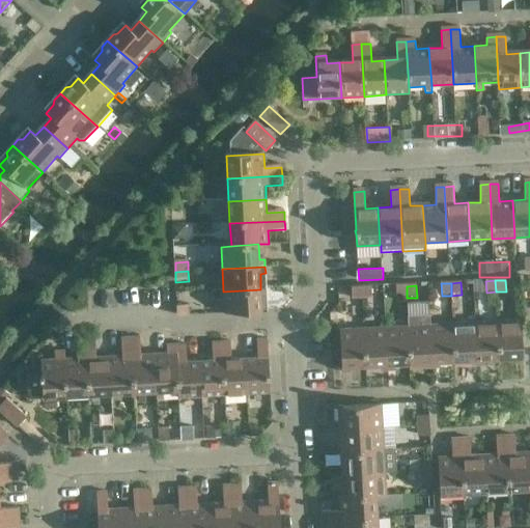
[(407,298),(407,286),(396,286),(397,299),(407,298)]
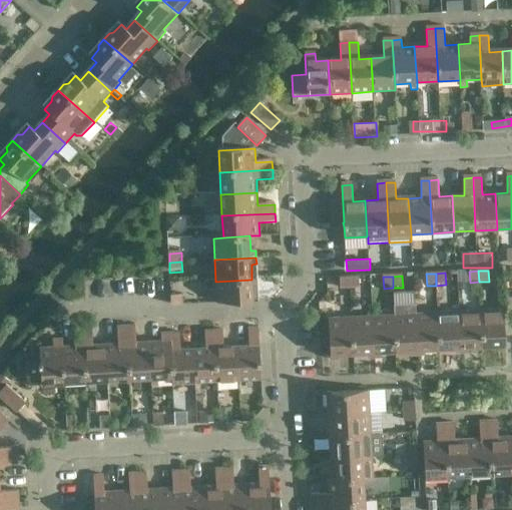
[(350,290),(349,278),(339,279),(340,290),(350,290)]
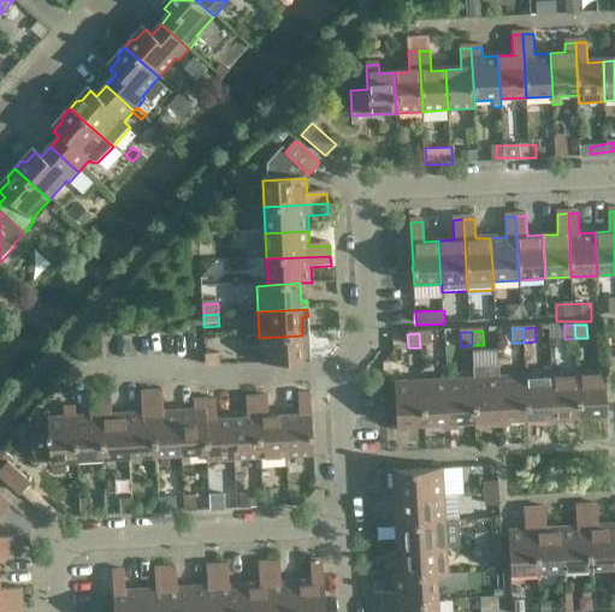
[(431,346),(431,333),(419,333),(420,348),(431,346)]
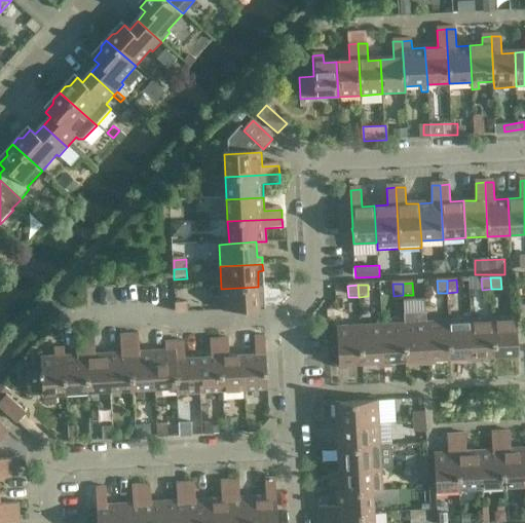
[(258,287),(221,289),(223,311),(265,309),(264,301),(259,301),(258,287)]
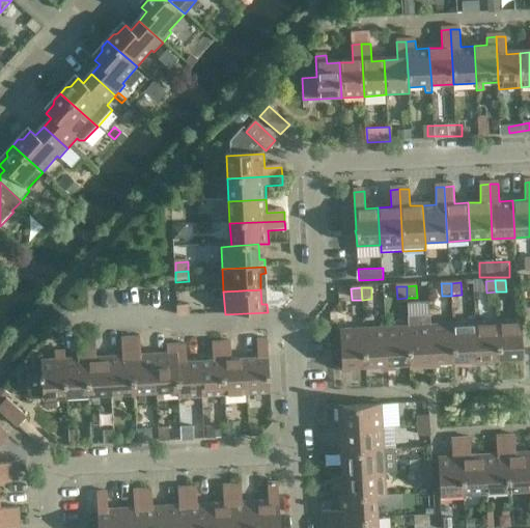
[(177,317),(189,316),(189,307),(176,307),(177,317)]
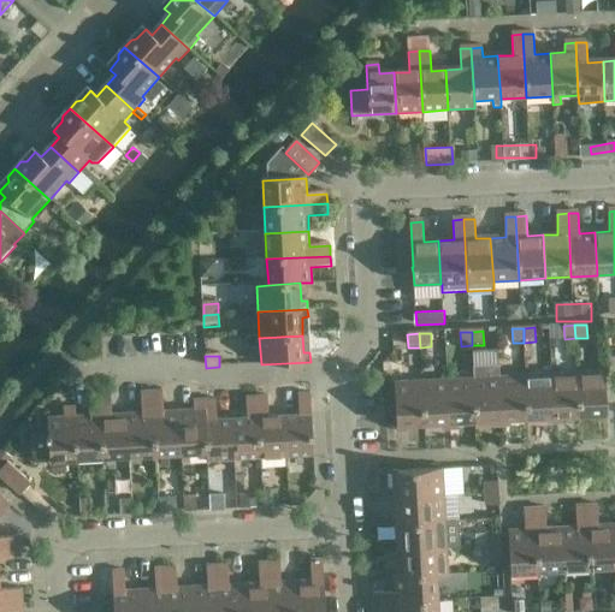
[(605,373),(578,374),(580,417),(598,416),(598,423),(608,422),(605,373)]
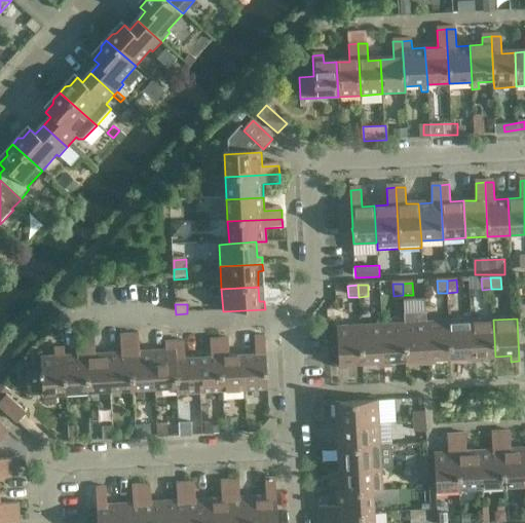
[(493,320),(471,321),(474,363),(480,363),(480,358),(495,357),(493,320)]
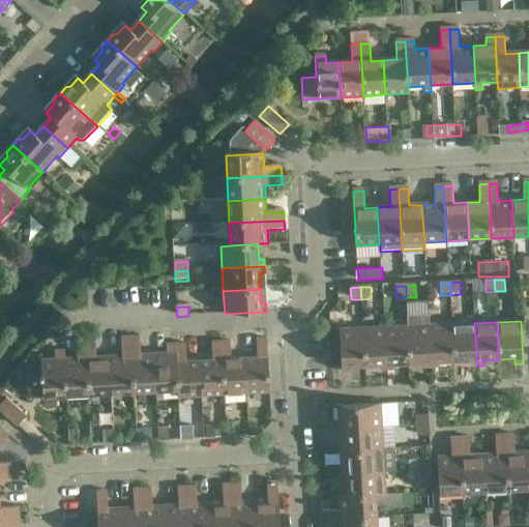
[(474,323),(452,324),(454,361),(469,361),(470,367),(477,366),(474,323)]
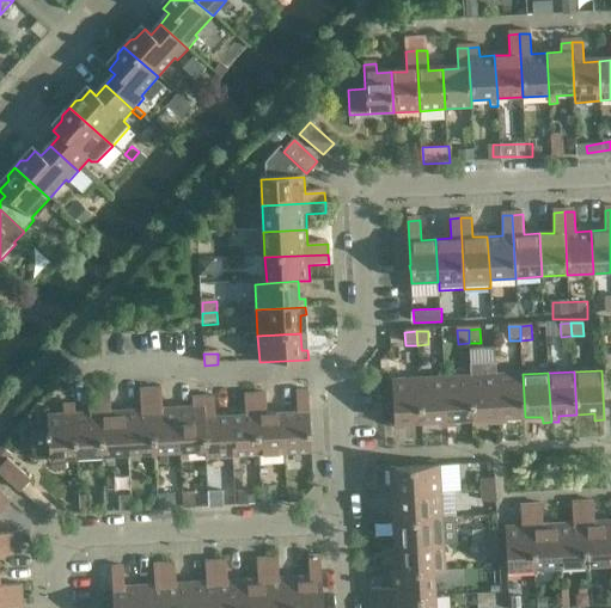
[(523,374),(496,376),(500,425),(507,424),(507,418),(525,417),(523,374)]
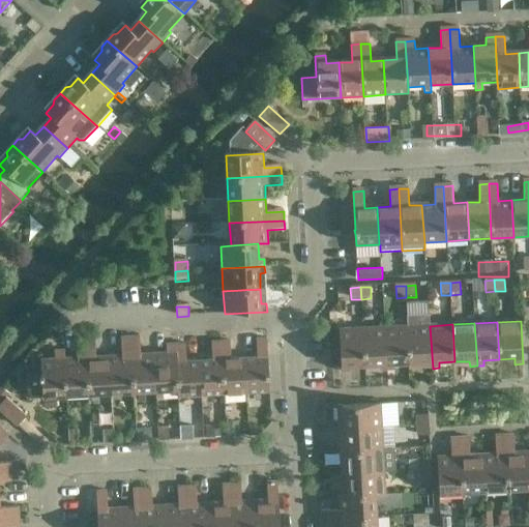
[(430,326),(408,327),(410,364),(424,363),(425,369),(433,369),(430,326)]
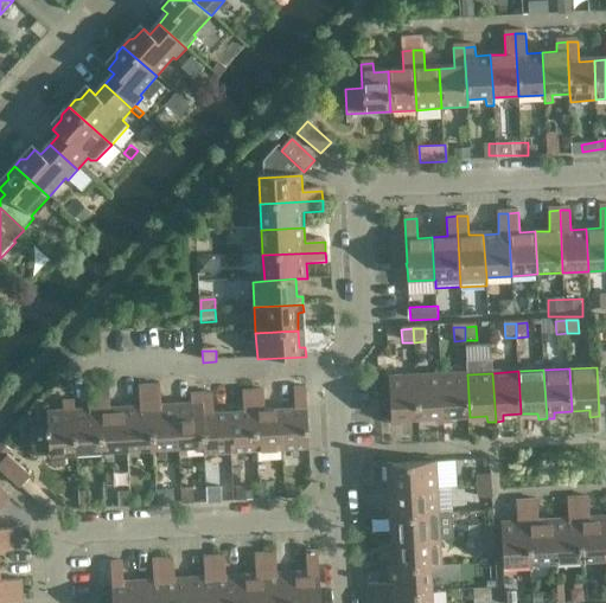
[(467,374),(441,376),(445,424),(452,424),(452,418),(470,417),(467,374)]
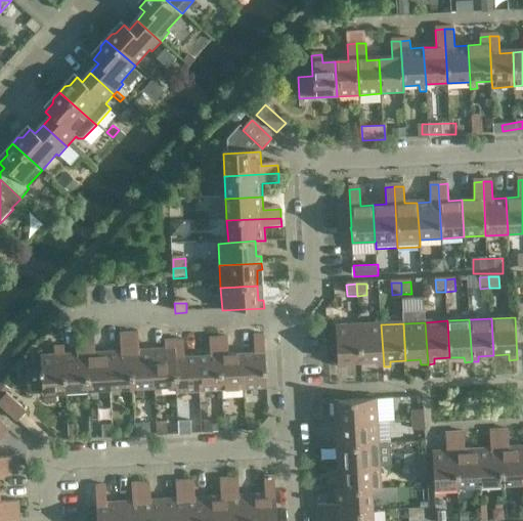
[(381,324),(358,326),(360,362),(376,361),(377,367),(384,366),(381,324)]
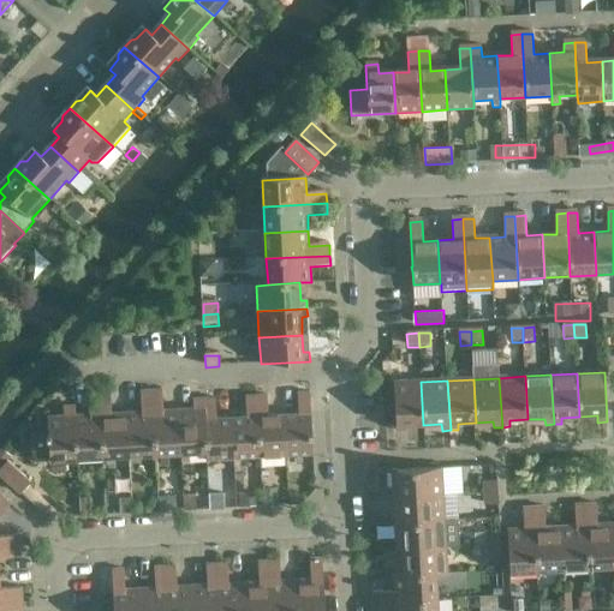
[(406,426),(423,425),(421,382),(394,383),(398,433),(406,432),(406,426)]
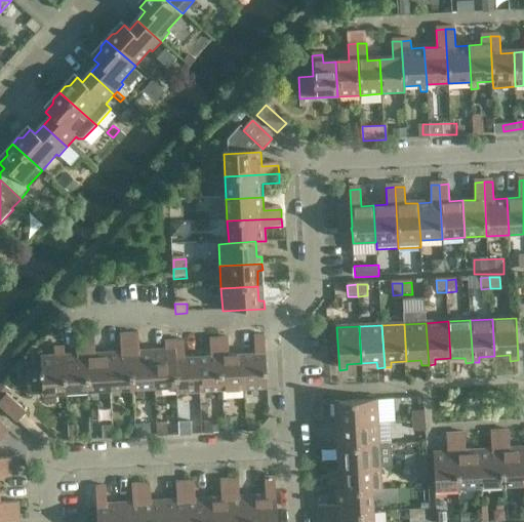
[(121,354),(109,354),(111,391),(130,390),(130,397),(133,397),(129,335),(120,336),(121,354)]
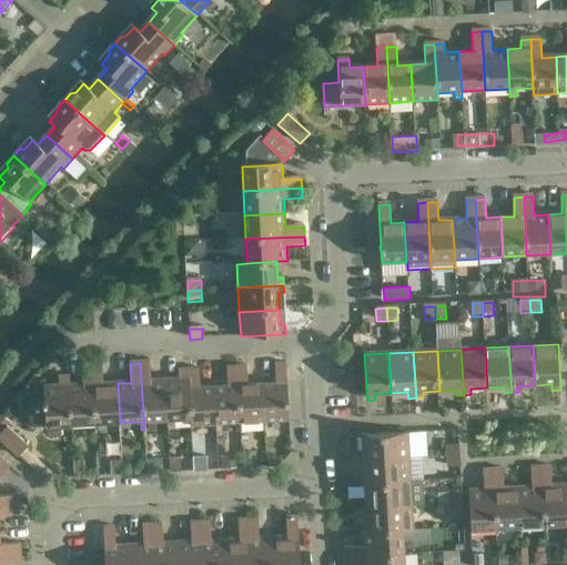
[(150,363),(140,363),(144,430),(147,429),(145,422),(168,421),(165,381),(151,382),(150,363)]
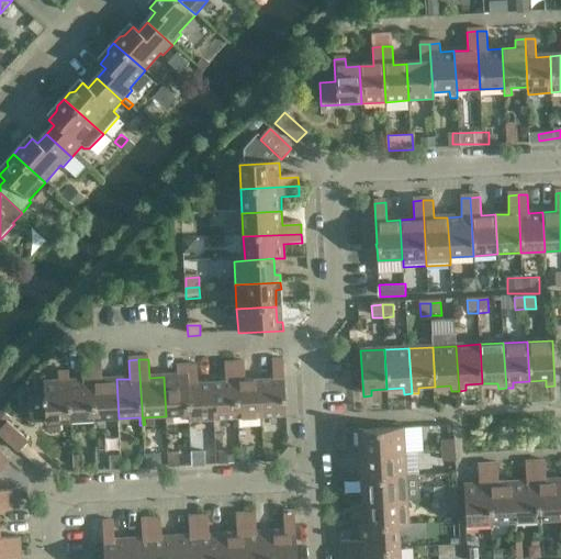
[(101,361),(91,362),(94,421),(119,418),(116,379),(102,380),(101,361)]
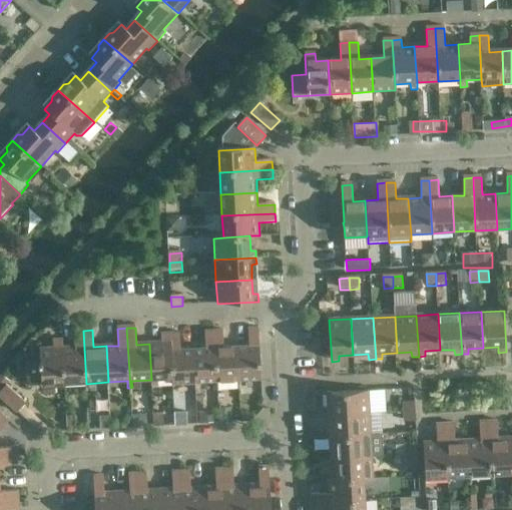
[(249,348),(236,348),(238,382),(262,381),(259,330),(248,331),(249,348)]
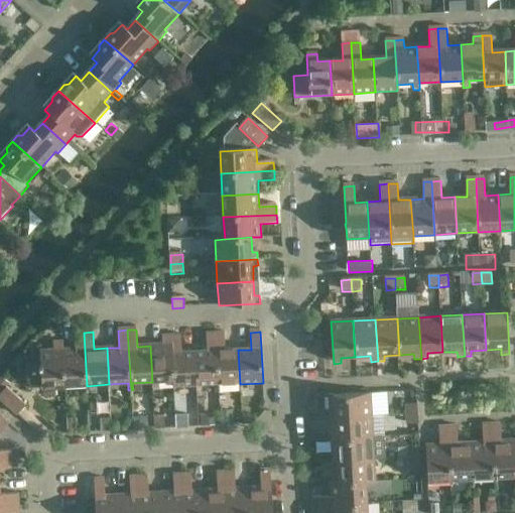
[(62,343),(65,387),(87,386),(84,333),(75,333),(76,350),(63,351),(62,343)]
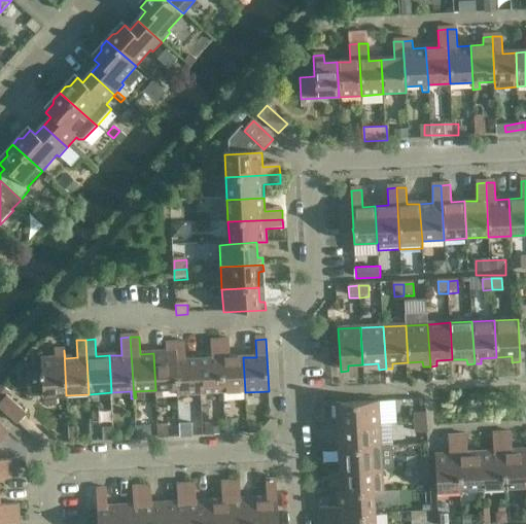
[(229,341),(220,342),(223,393),(245,392),(243,357),(230,358),(229,341)]
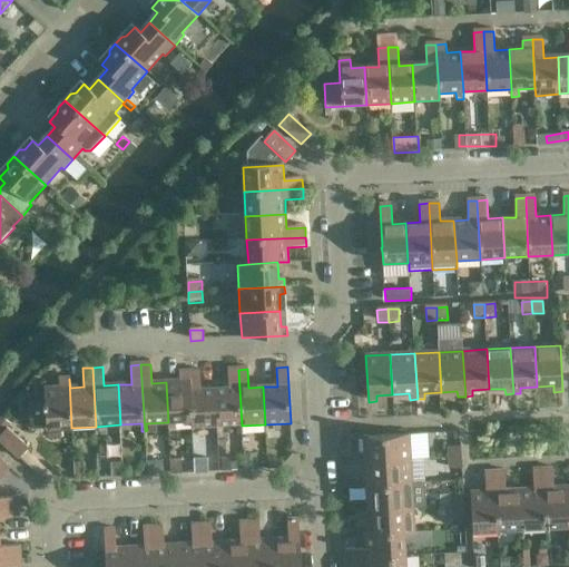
[(228,389),(215,390),(217,427),(242,426),(238,370),(228,370),(228,389)]
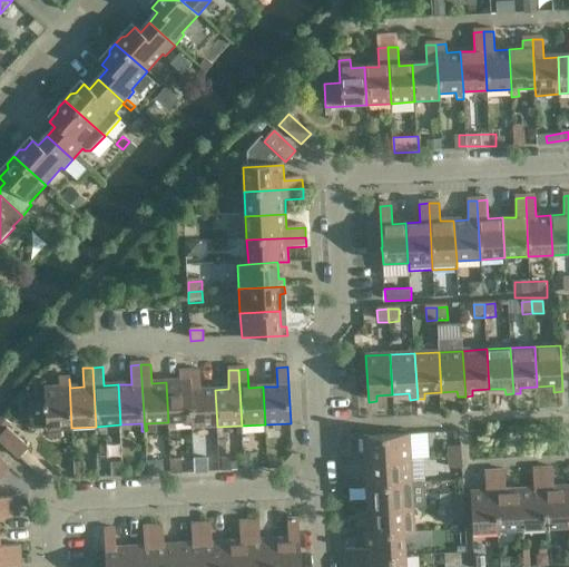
[(179,381),(166,382),(168,422),(168,430),(176,430),(175,422),(193,421),(189,372),(179,373),(179,381)]
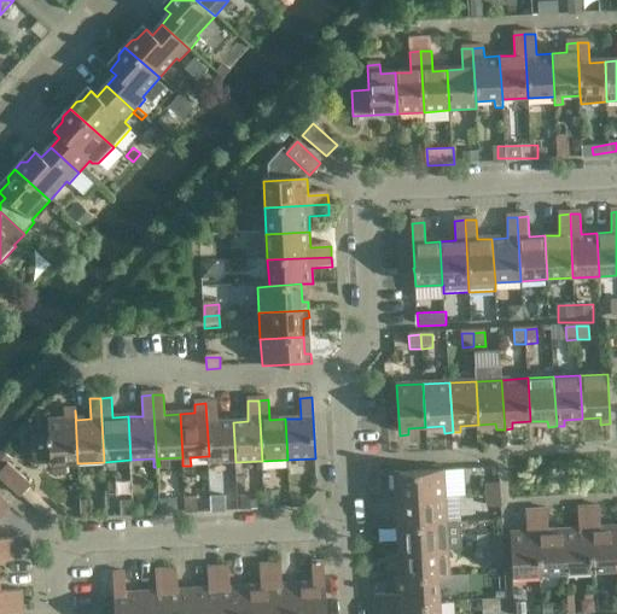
[(216,403),(205,403),(209,456),(209,463),(236,462),(233,422),(217,422),(216,403)]
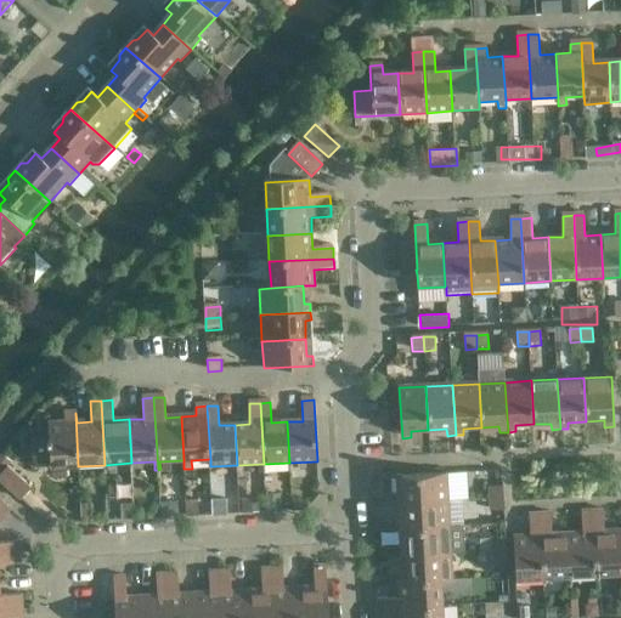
[(49,424),(50,442),(32,443),(33,469),(78,466),(75,413),(65,414),(66,423),(49,424)]
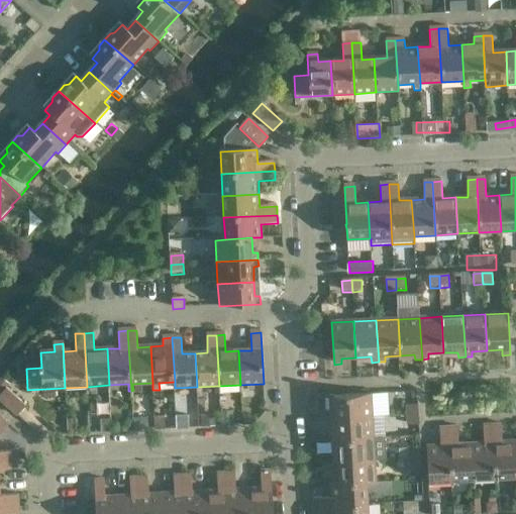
[(6,389),(0,396),(0,400),(17,416),(26,407),(6,389)]
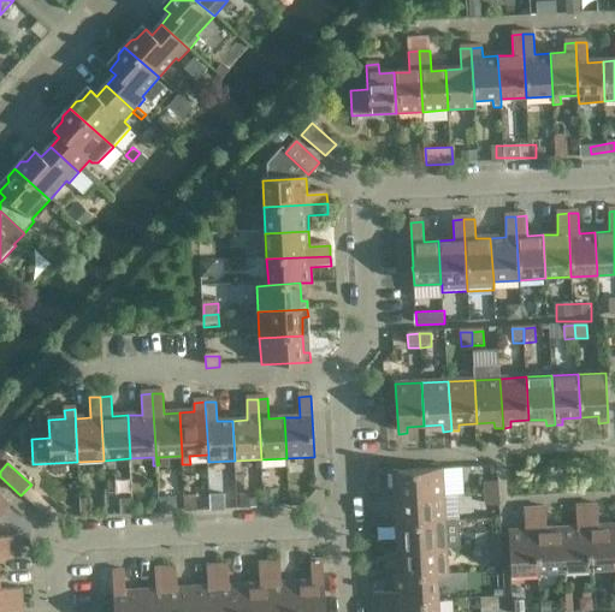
[(413,471),(400,473),(400,492),(394,492),(395,499),(444,497),(443,470),(418,471),(413,471)]
